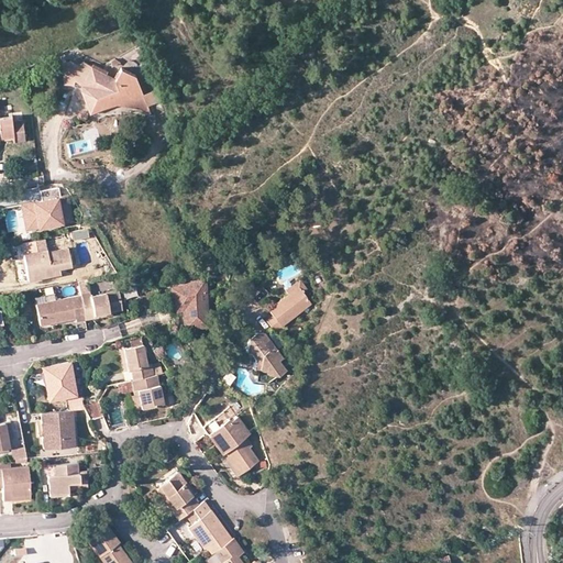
[(122,67),(117,78),(84,61),(80,66),(69,61),(63,62),(65,83),(75,83),(76,80),(83,84),(80,87),(90,112),(106,107),(103,101),(125,94),(134,97),(143,94),(135,75),(122,67)]
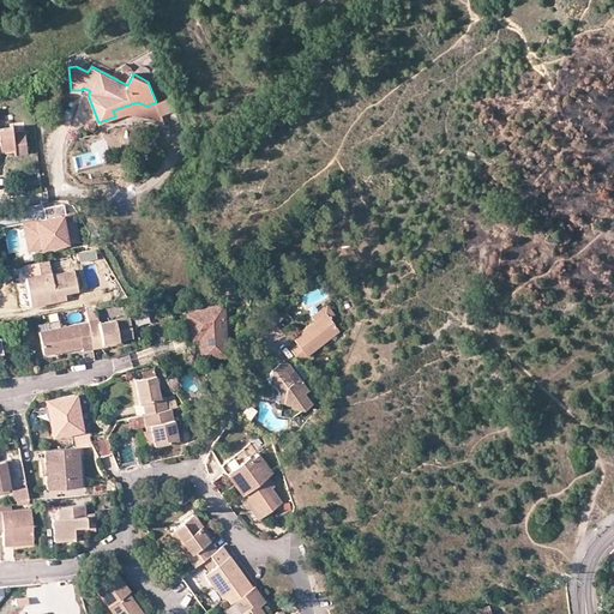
[(156,102),(146,106),(137,102),(113,110),(115,116),(133,109),(164,124),(156,102)]
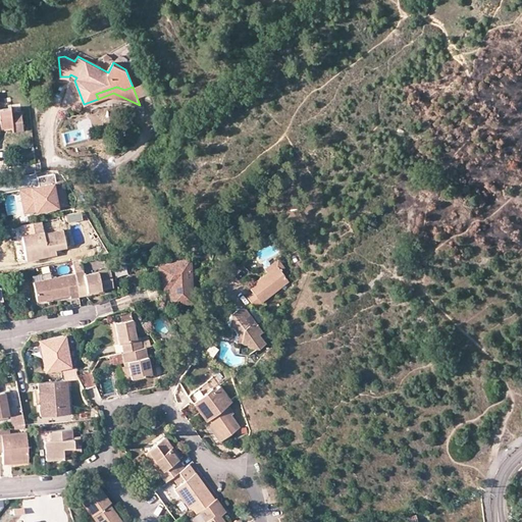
[(0,121),(1,121),(3,126),(13,125),(11,107),(0,107),(0,121)]
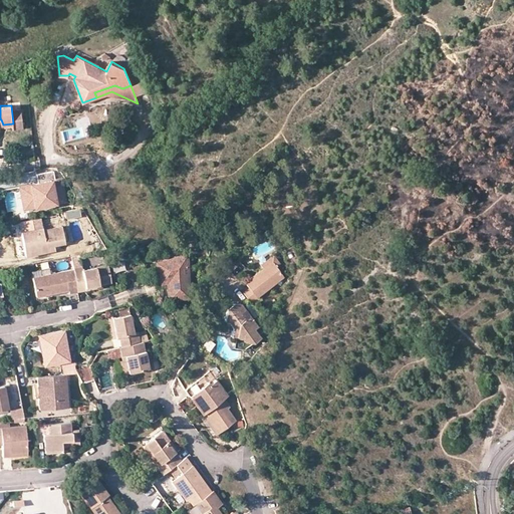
[(26,198),(28,208),(64,201),(59,179),(53,180),(51,171),(35,174),(36,183),(18,187),(20,199),(26,198)]
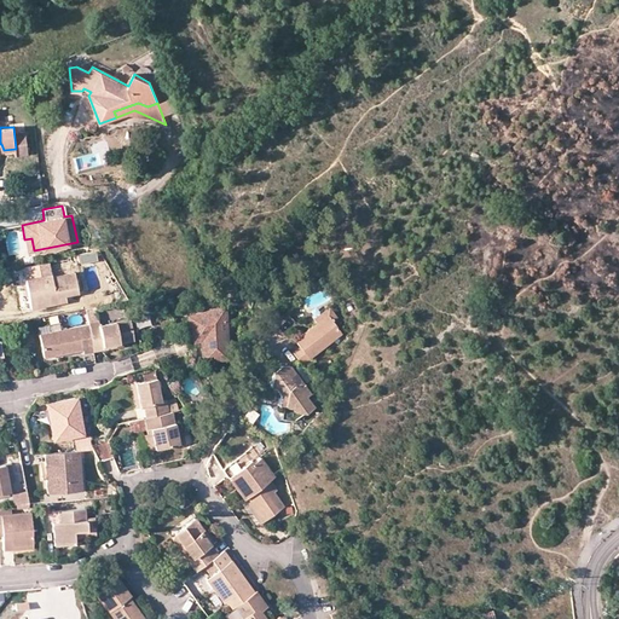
[(76,293),(73,272),(50,277),(46,262),(28,266),(30,278),(25,278),(29,302),(46,299),(47,305),(59,302),(58,296),(63,295),(76,293)]
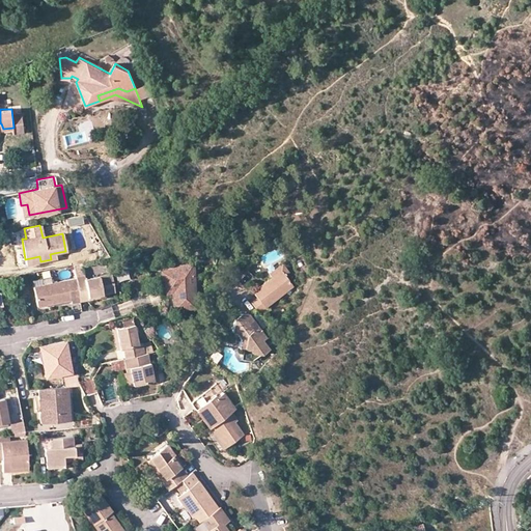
[(73,264),(81,303),(88,301),(88,298),(115,291),(111,274),(84,279),(81,262),(73,264)]
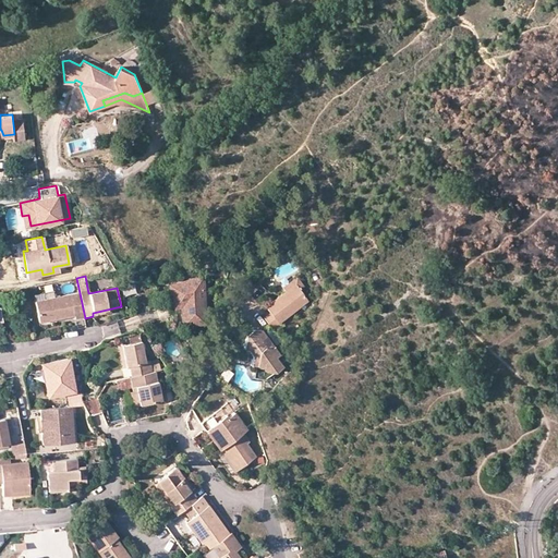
[(303,286),(295,276),(281,287),(284,291),(294,283),(299,289),(303,286)]
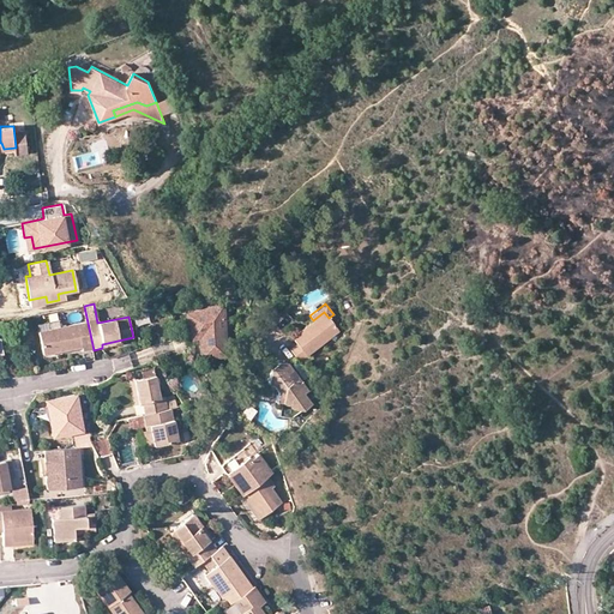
[(224,347),(220,305),(186,313),(192,336),(199,333),(200,349),(211,348),(224,347)]
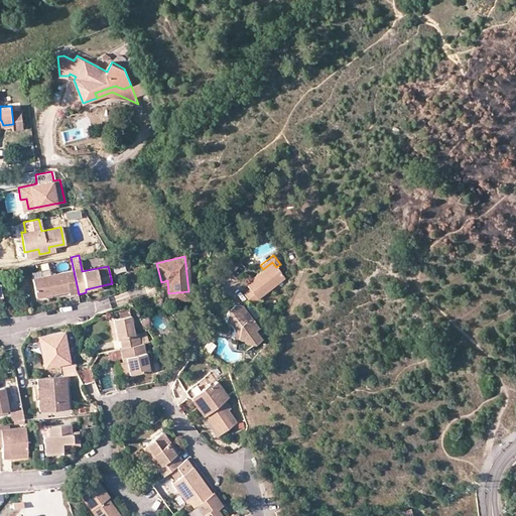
[(242,294),(250,304),(284,278),(276,267),(272,262),(263,269),(246,282),(250,289),(242,294)]
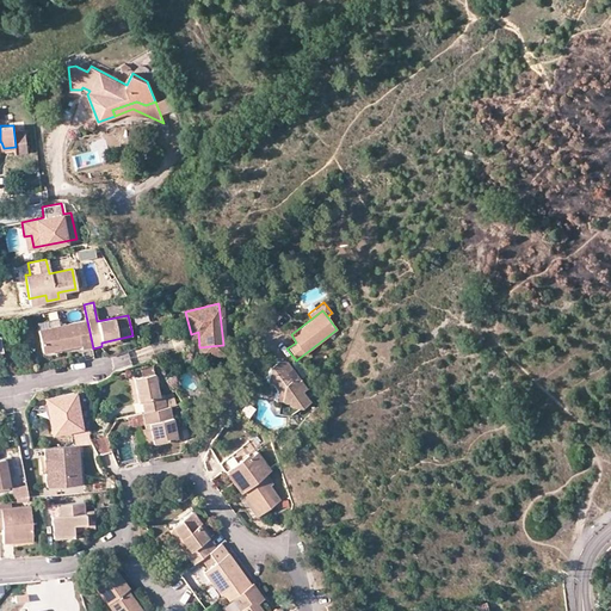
[(38,329),(43,352),(82,345),(82,350),(93,349),(87,321),(38,329)]
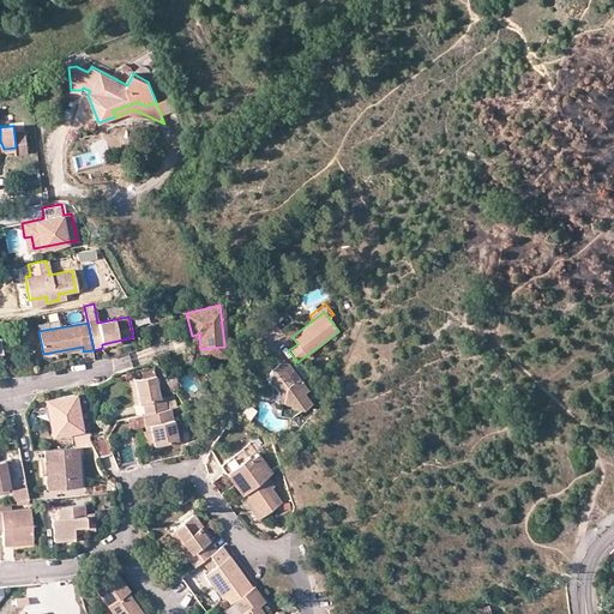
[(264,359),(260,374),(265,374),(270,381),(269,392),(272,393),(270,405),(284,407),(284,397),(295,399),(305,392),(296,383),(300,379),(295,372),(294,374),(286,373),(281,365),(287,361),(282,354),(271,351),(264,359)]
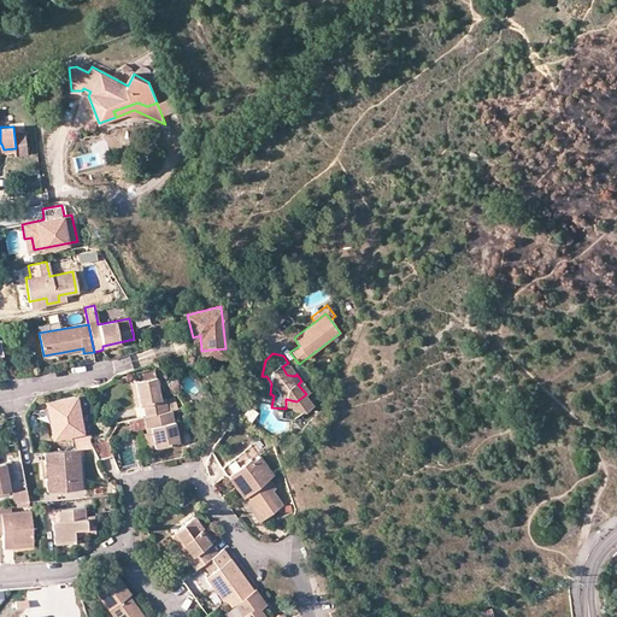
[(288,363),(282,366),(287,375),(295,376),(297,374),(288,363)]
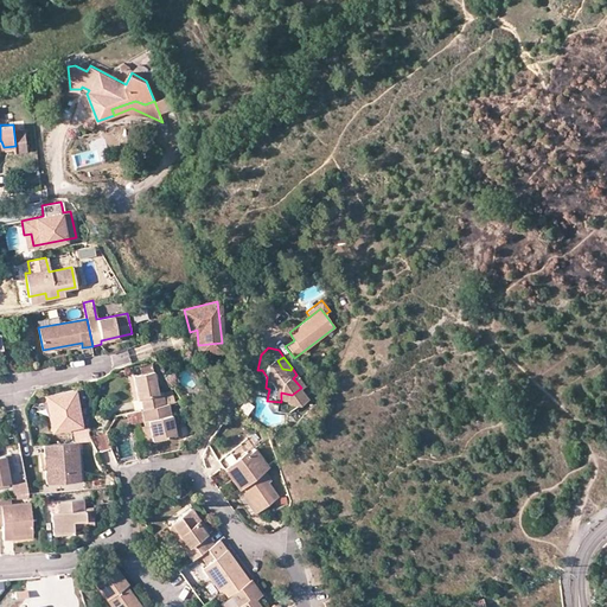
[(142,374),(131,376),(135,398),(139,398),(149,396),(152,408),(165,404),(163,393),(158,394),(153,371),(142,374)]
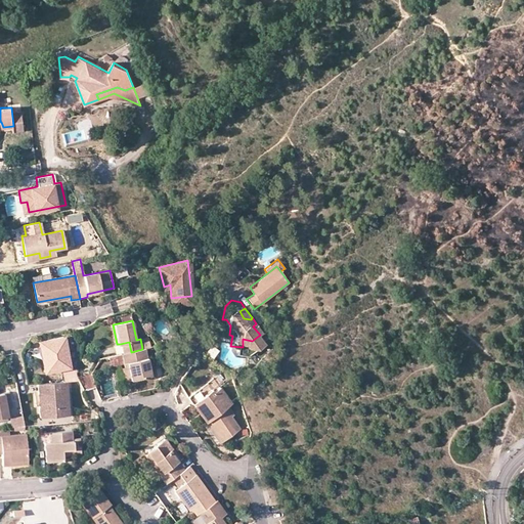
[(63,336),(43,339),(49,369),(69,365),(63,336)]
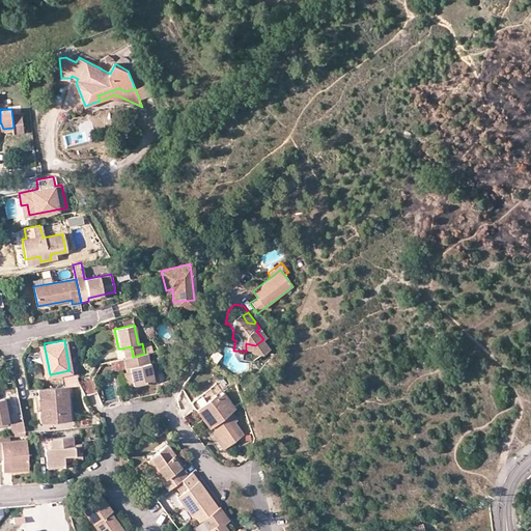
[(44,343),(38,344),(45,375),(50,374),(44,343)]
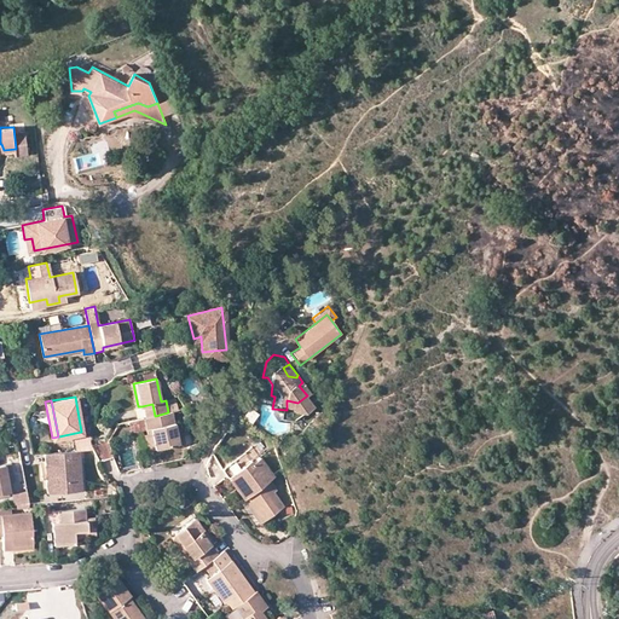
[(287,400),(287,410),(298,403),(287,400)]
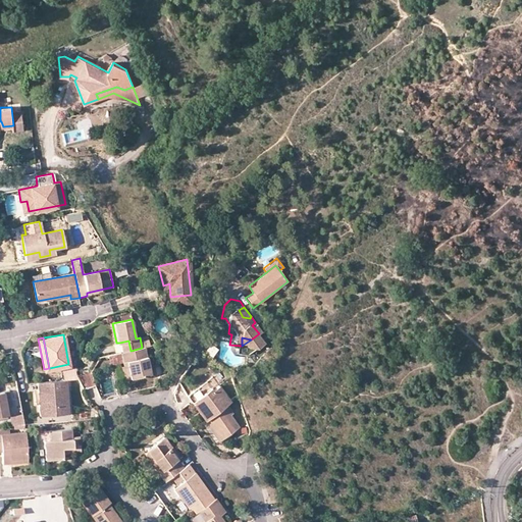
[(128,341),(119,343),(121,353),(131,351),(128,341)]
